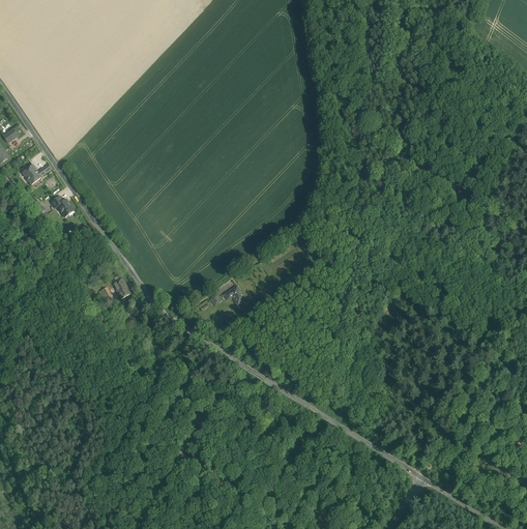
[(10,128),(0,136),(4,142),(15,135),(10,128)]
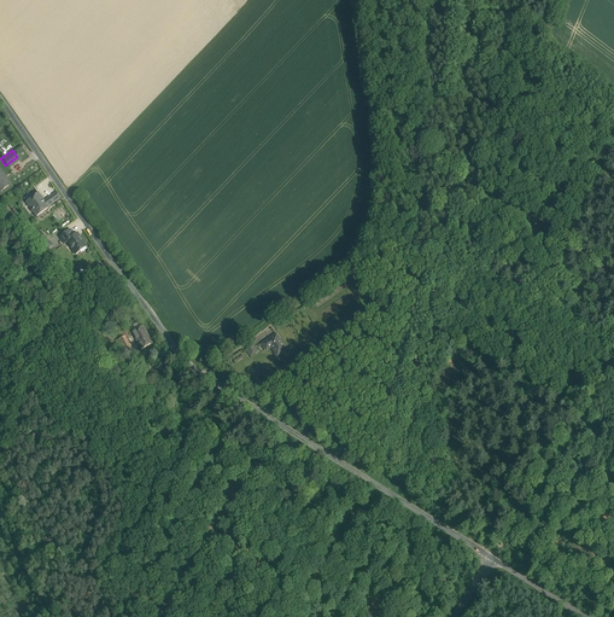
[(53,191),(41,199),(45,205),(57,196),(53,191)]
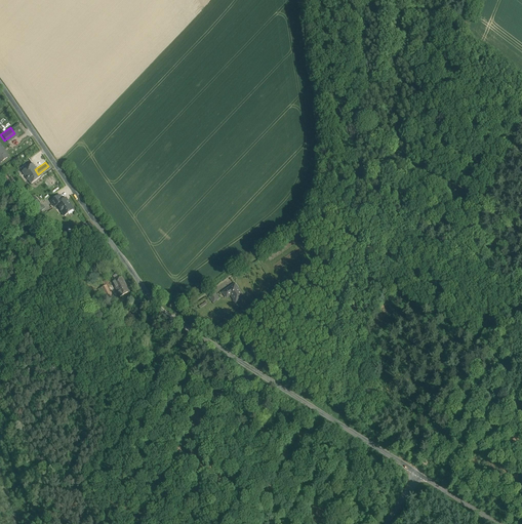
[(30,163),(19,170),(24,176),(34,168),(30,163)]
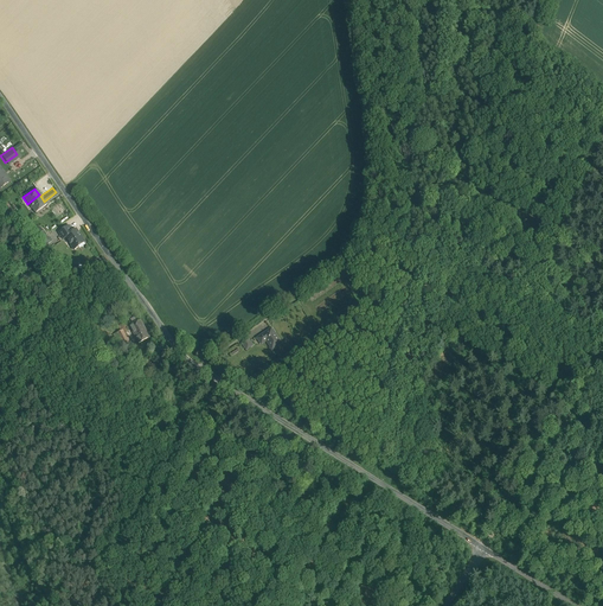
[(39,195),(27,204),(32,211),(44,203),(44,202),(40,196),(39,195)]
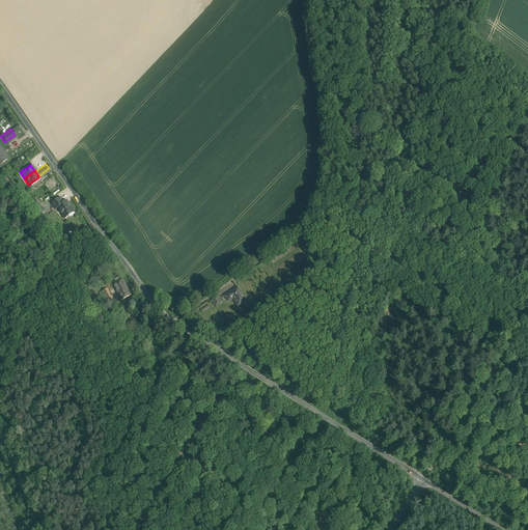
[(57,196),(49,202),(52,207),(55,206),(55,205),(60,201),(57,196)]
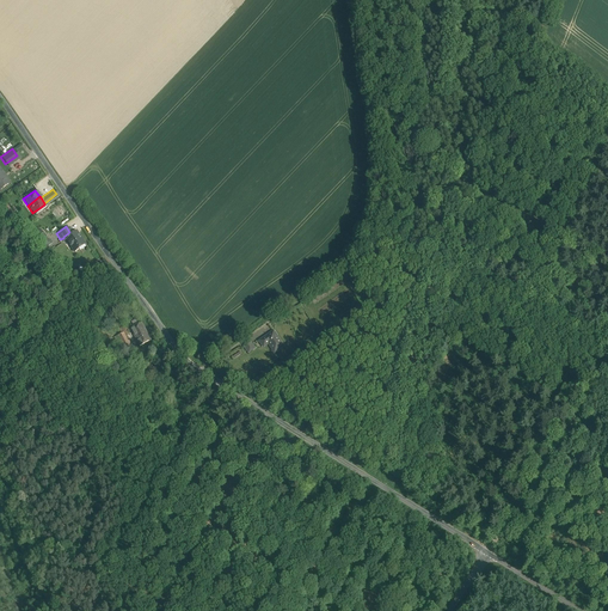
[(81,243),(75,232),(71,232),(69,232),(63,237),(63,238),(69,246),(68,246),(71,251),(75,248),(81,243)]
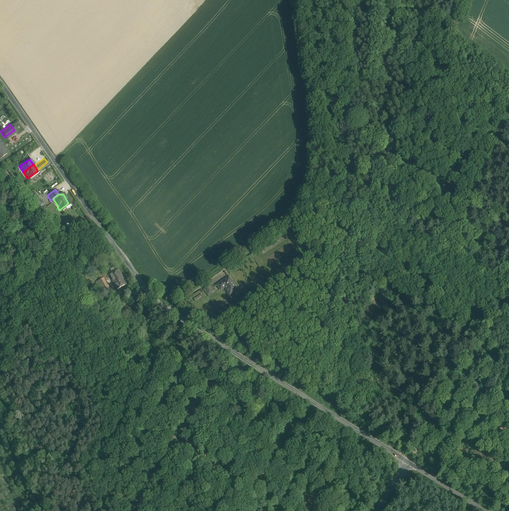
[(116,268),(112,270),(110,266),(107,268),(109,271),(106,273),(109,278),(114,288),(123,283),(118,273),(116,268)]
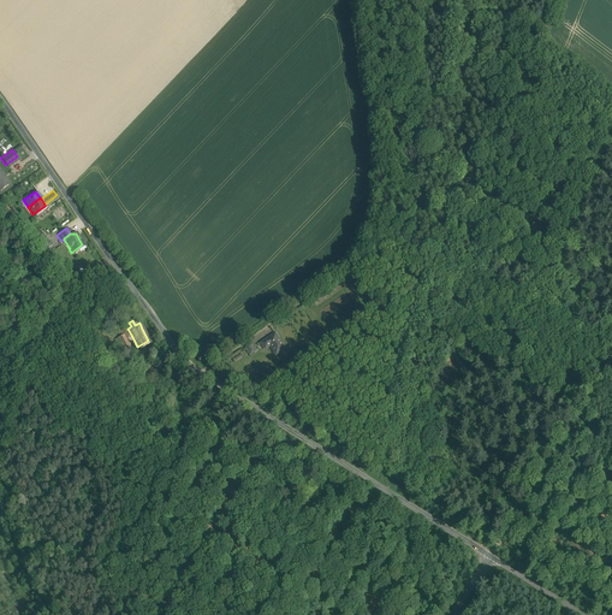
[(128,329),(120,332),(123,338),(131,335),(128,329)]
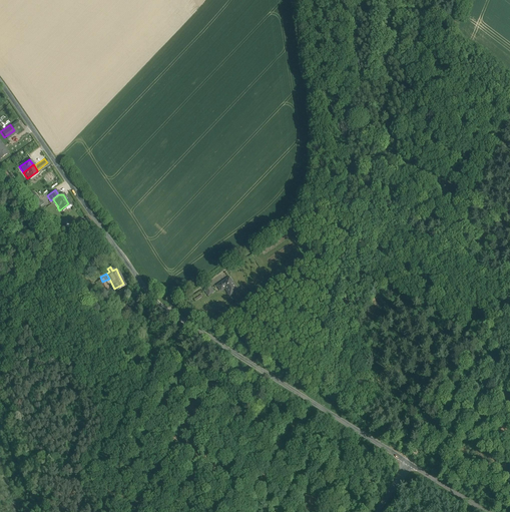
[(100,277),(96,279),(102,292),(106,289),(105,286),(106,286),(105,284),(104,284),(102,282),(100,277)]
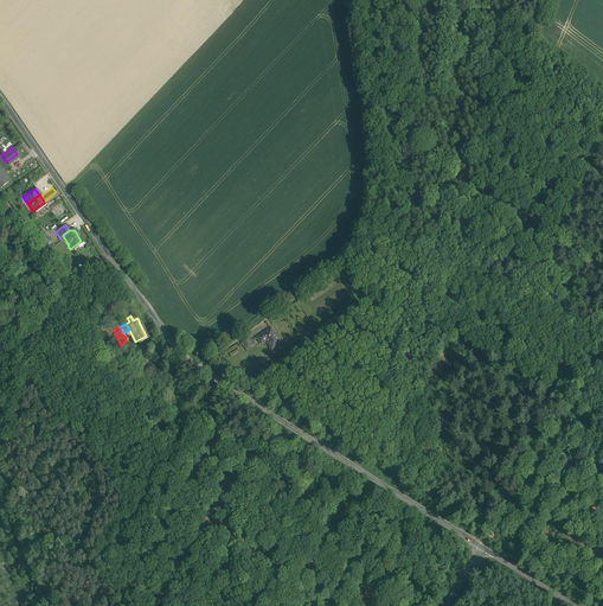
[(268,327),(256,336),(260,342),(263,339),(269,349),(278,342),(268,327)]
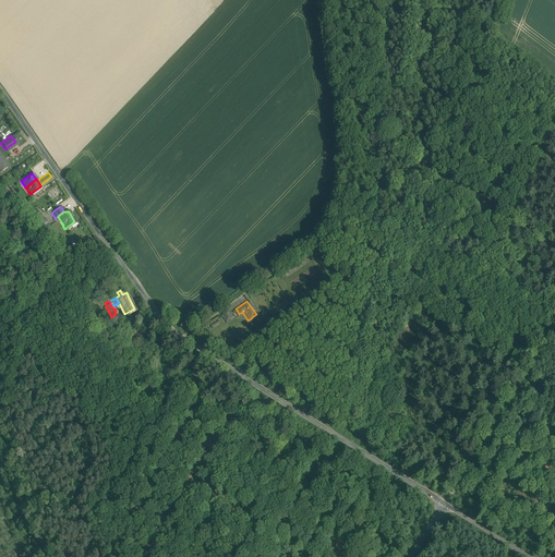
[(225,311),(219,314),(224,321),(229,316),(225,311)]
